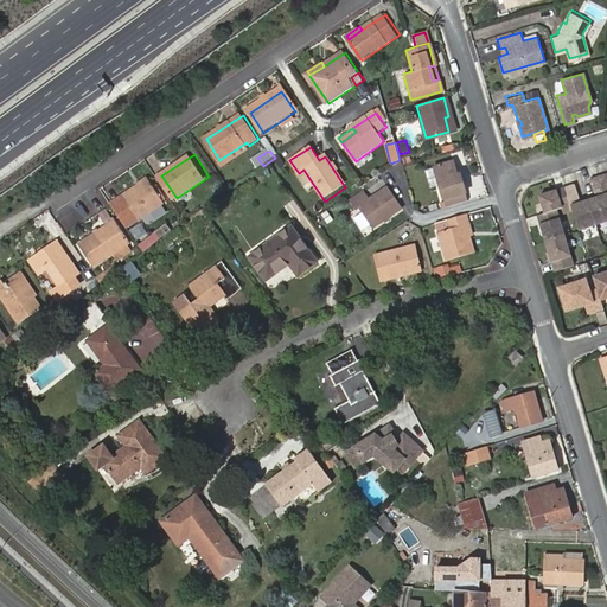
[(430,164),(442,208),(465,200),(458,176),(454,178),(448,158),(430,164)]
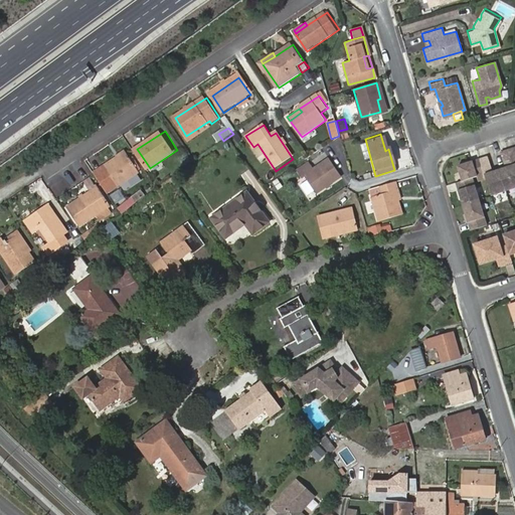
[(486,157),(478,160),(485,179),(490,195),(514,187),(514,151),(514,149),(499,153),(504,168),(491,173),(486,157)]
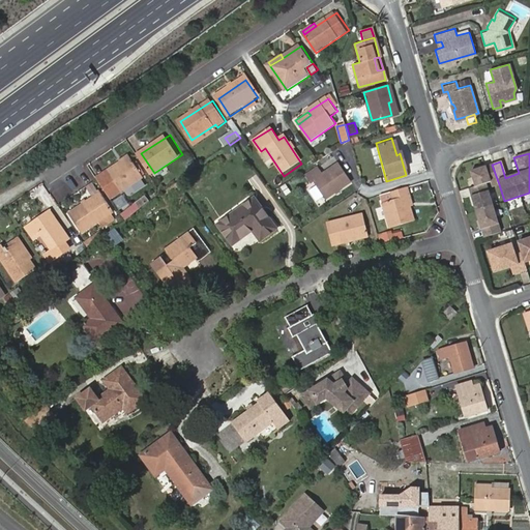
[(125,159),(127,162),(128,164),(137,158),(134,154),(125,159)]
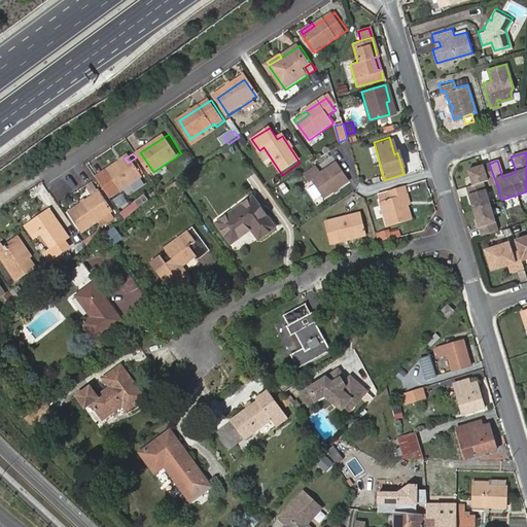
[(128,163),(127,161),(112,170),(100,178),(113,199),(147,175),(136,157),(128,163)]
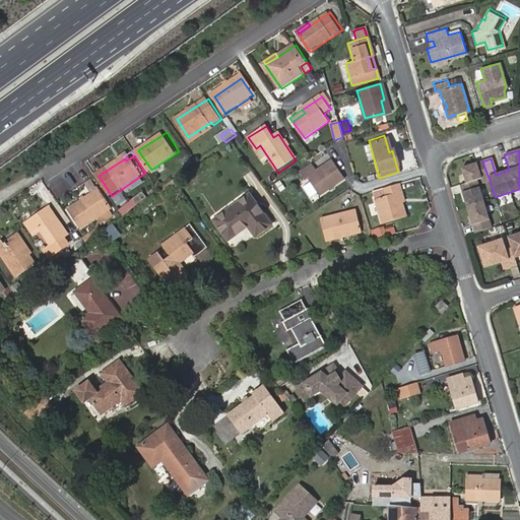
[(311,165),(298,173),(303,180),(306,178),(318,195),(343,179),(331,160),(316,171),(311,165)]
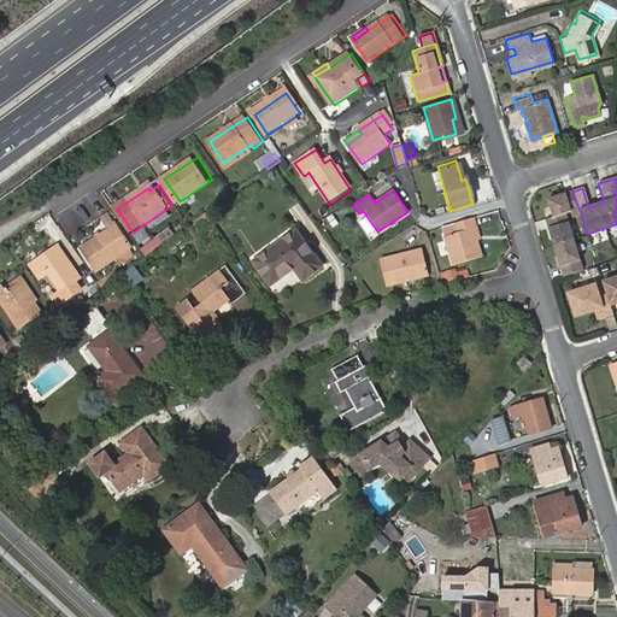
[(573,192),(546,199),(551,216),(545,218),(562,276),(581,270),(565,213),(569,212),(571,217),(581,215),(573,192)]
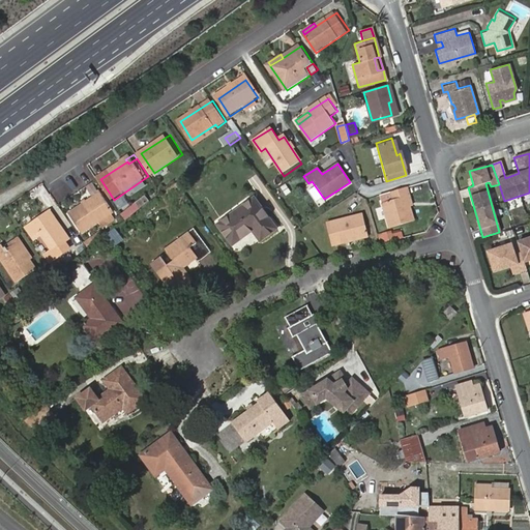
[(405,186),(388,192),(390,201),(380,204),(387,229),(411,222),(406,205),(405,206),(402,198),(408,196),(405,186)]
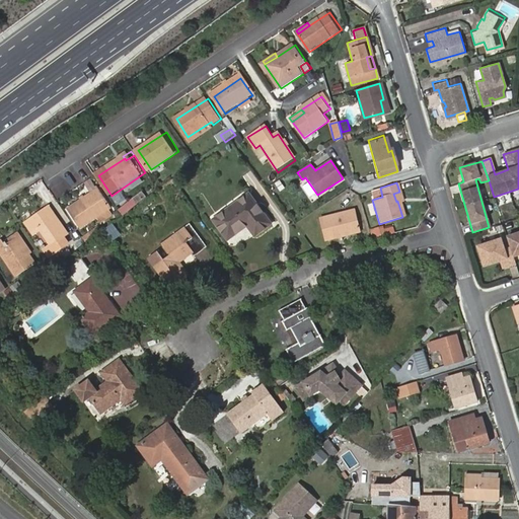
[(101,190),(72,209),(85,226),(114,207),(101,190)]
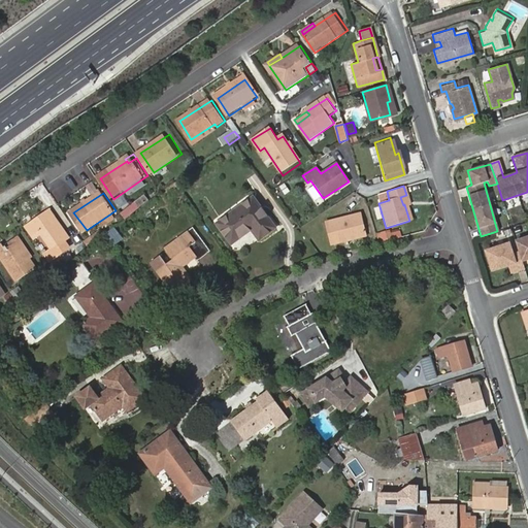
[(122,223),(152,201),(146,194),(117,216),(122,223)]
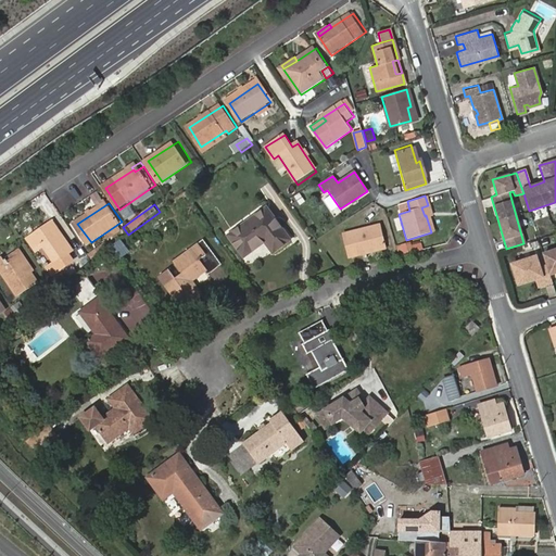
[(266,209),(230,237),(245,257),(265,242),(274,253),(291,240),(266,209)]
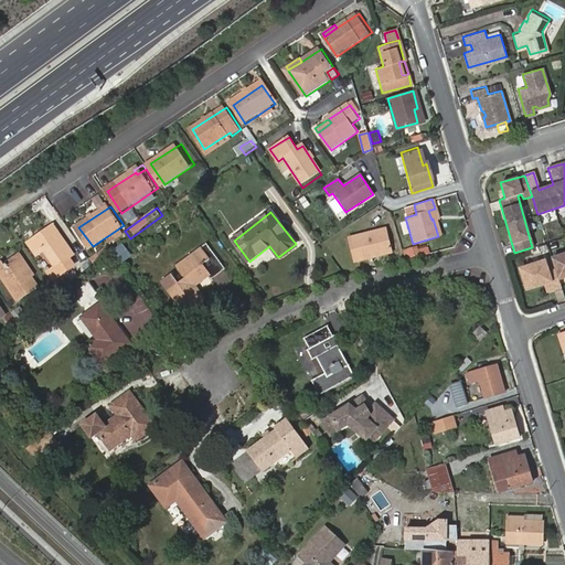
[(60,225),(55,227),(65,241),(66,240),(68,237),(60,225)]
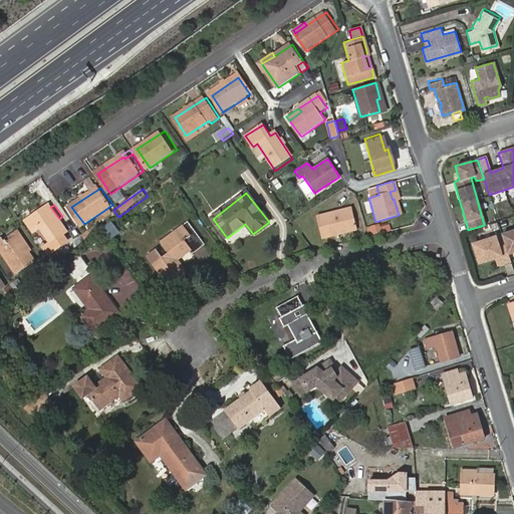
[(59,219),(50,207),(31,220),(38,232),(45,228),(55,242),(47,247),(51,254),(69,241),(65,235),(70,232),(60,218),(59,219)]
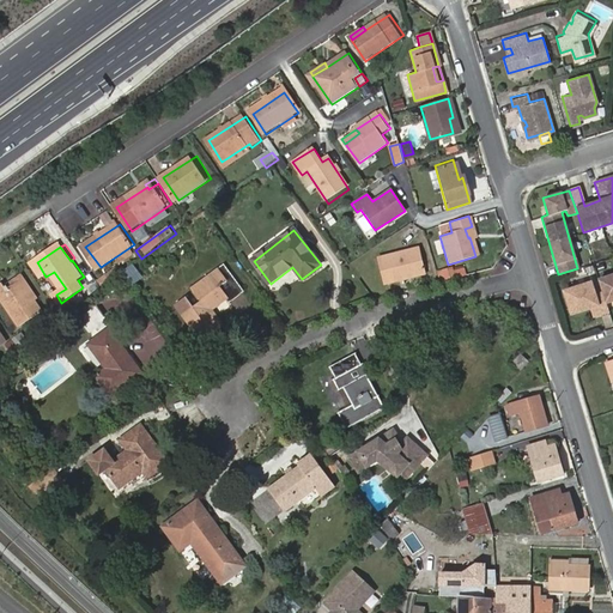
[(417,249),(375,260),(382,285),(424,274),(417,249)]
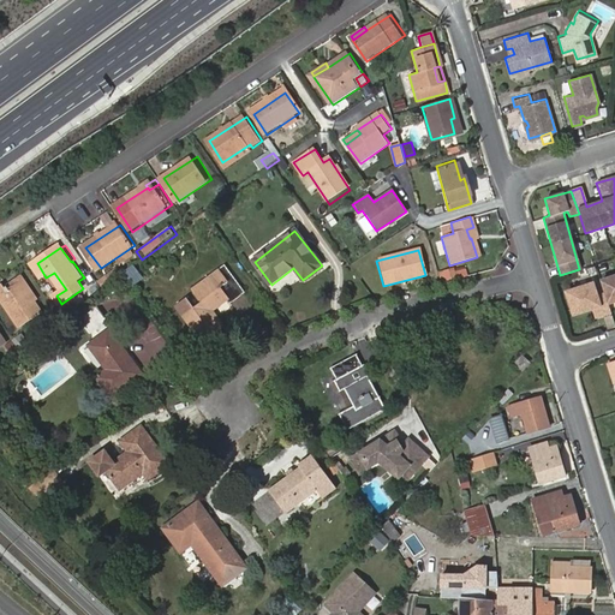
[(185,300),(178,305),(203,340),(222,326),(213,312),(228,302),(230,303),(244,292),(225,267),(196,290),(204,303),(193,310),(185,300)]
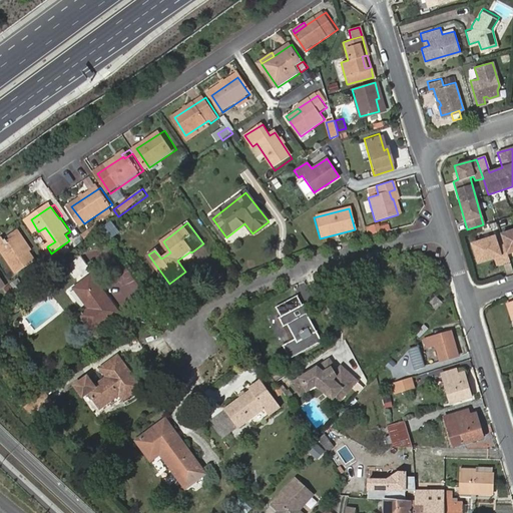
[(369,234),(392,231),(391,222),(368,225),(369,234)]
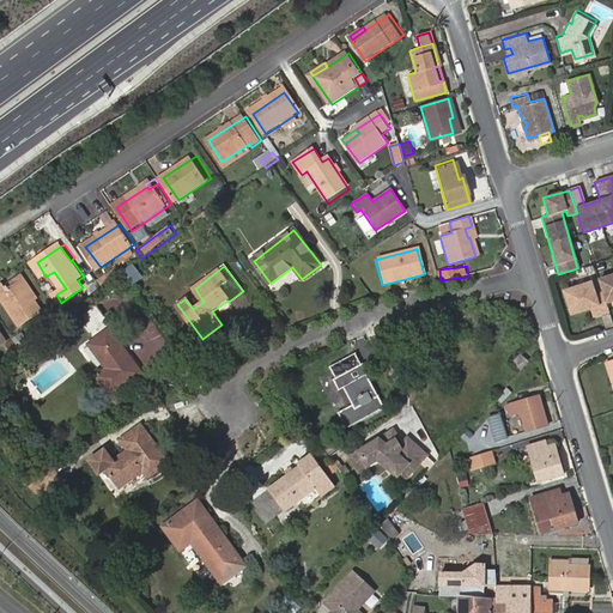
[(137,268),(127,274),(135,286),(145,279),(137,268)]
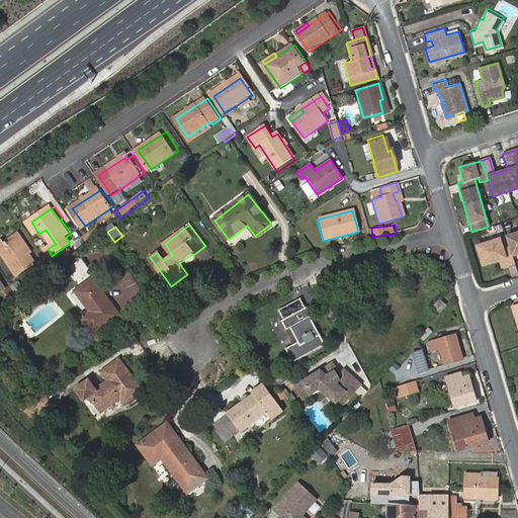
[(20,234),(8,243),(9,245),(20,238),(30,254),(33,252),(20,234)]
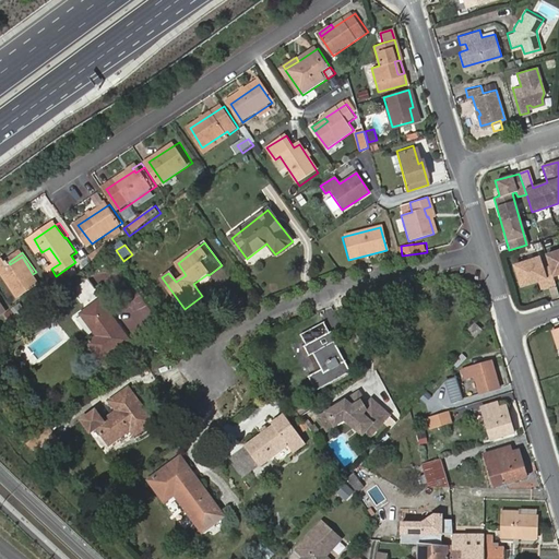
[(558,252),(546,256),(550,268),(552,275),(558,273),(558,252)]
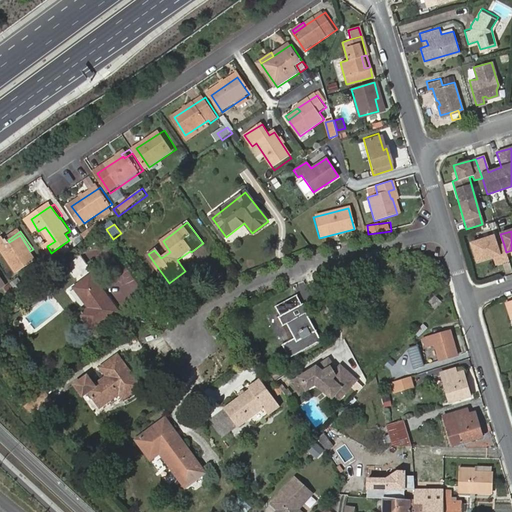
[(9,242),(8,240),(6,237),(0,240),(0,243),(19,271),(36,260),(30,251),(20,235),(9,242)]
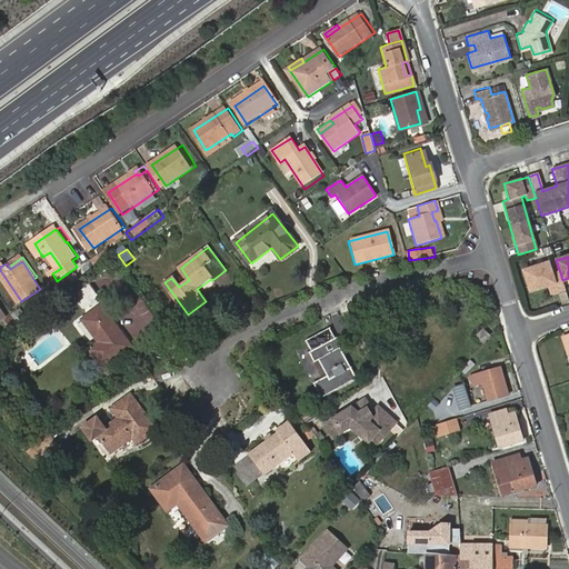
[(557,290),(566,288),(562,280),(560,272),(551,275),(548,263),(525,270),(531,290),(549,286),(553,283),(557,290)]
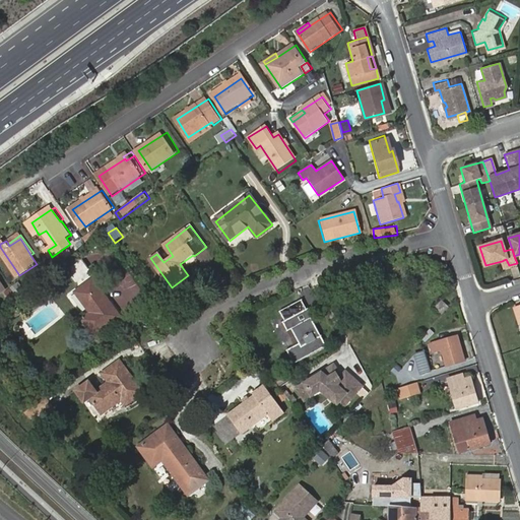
[(0,274),(0,297),(10,290),(0,274)]
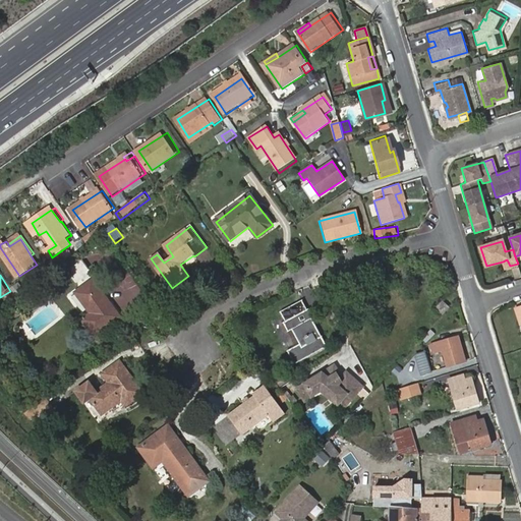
[(83,320),(96,336),(120,317),(94,280),(77,292),(92,313),(83,320)]
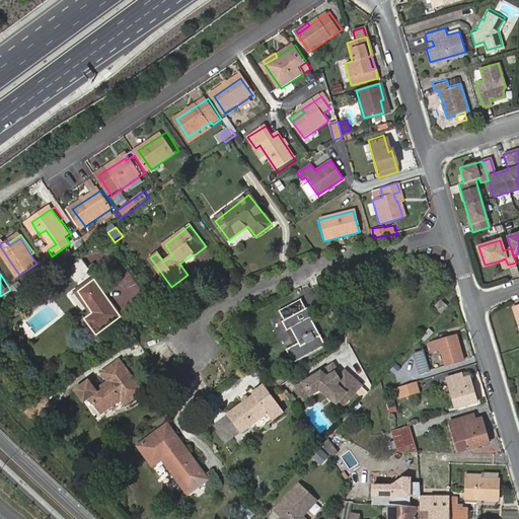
[(435,307),(441,313),(448,306),(441,300),(435,307)]
